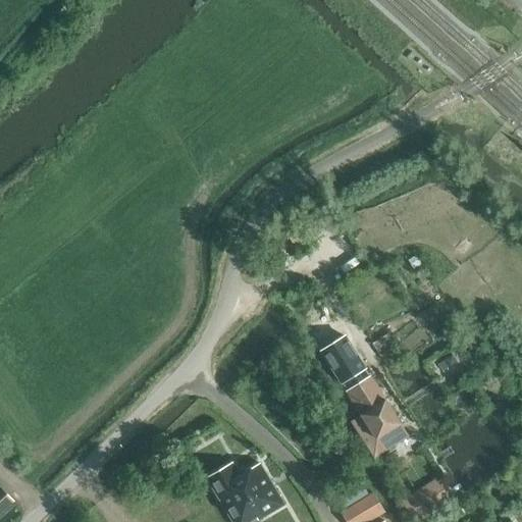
[(326,205),(317,210),(329,231),(338,225),(326,205)]
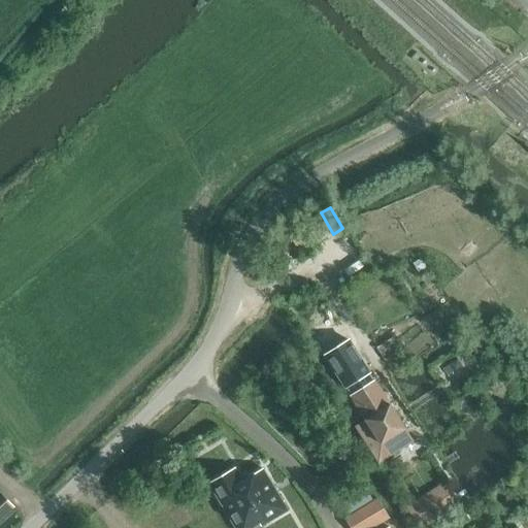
[(314,217),(305,223),(318,243),(327,238),(314,217)]
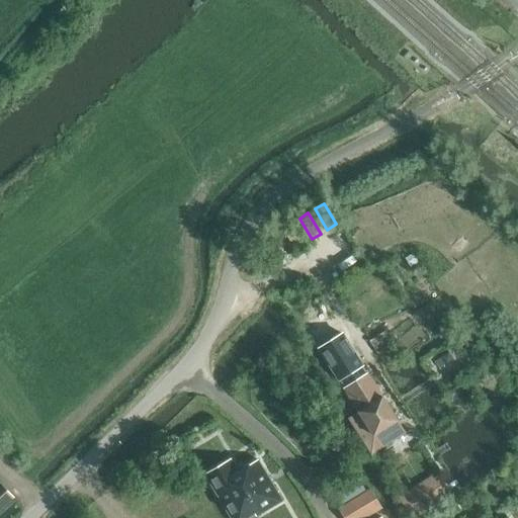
[(370,342),(377,353),(394,342),(386,332),(370,342)]
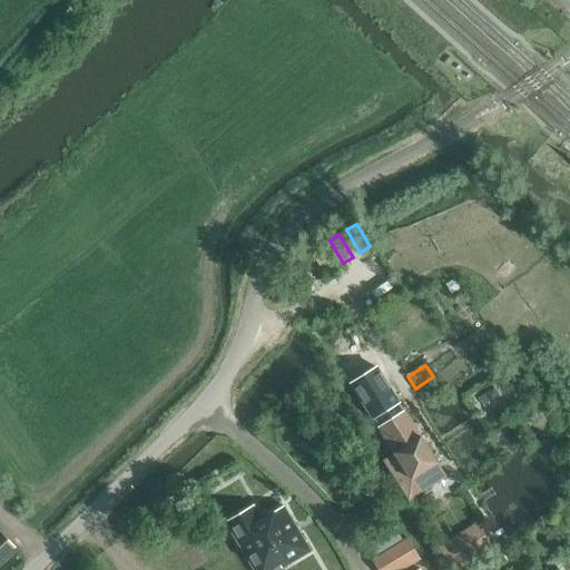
[(354,383),(372,410),(369,412),(393,451),(382,458),(397,482),(412,473),(420,487),(443,470),(395,395),(394,395),(376,367),(354,383)]
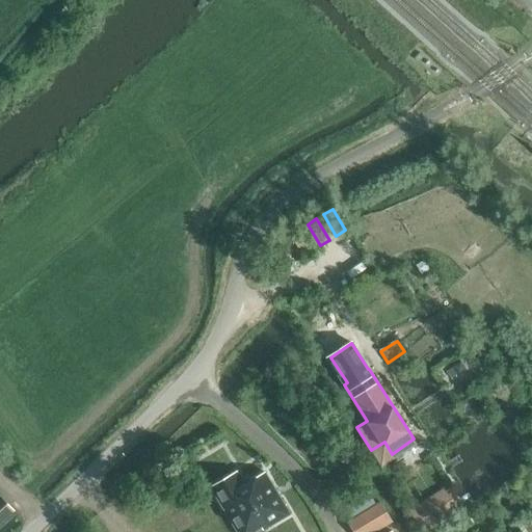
[(416,408),(439,444),(460,430),(437,395),(416,408)]
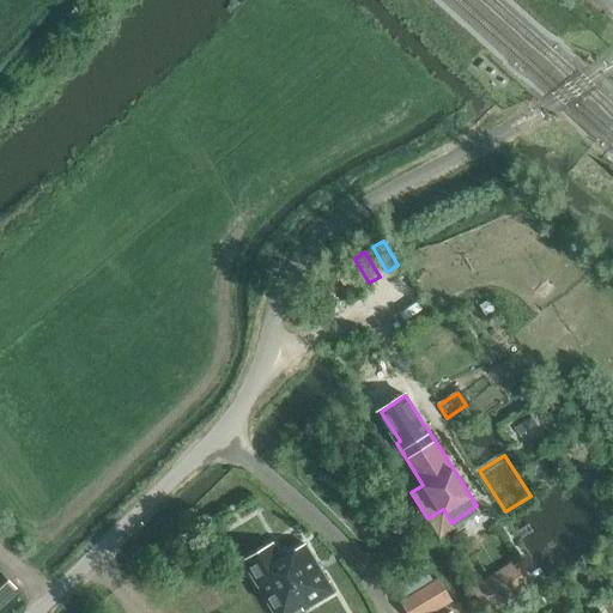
[(273,544),(243,562),(273,612),(291,612),(301,607),(303,611),(333,593),(304,544),(281,558),(273,544)]
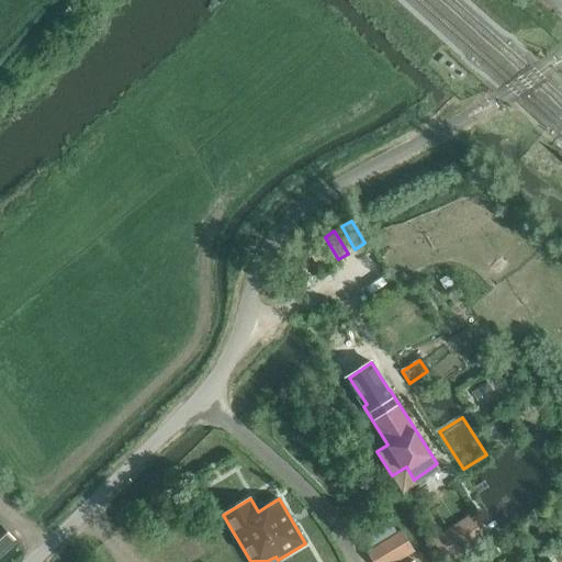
[(468,516),(431,540),(446,561),(452,561),(485,541),(468,516)]
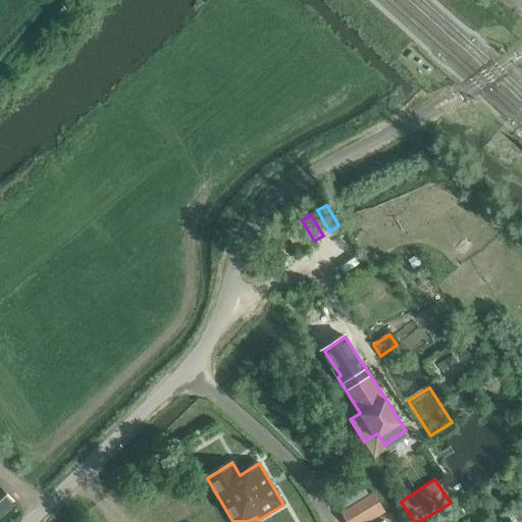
[(341,513),(346,521),(368,521),(384,513),(373,493),(341,513)]
